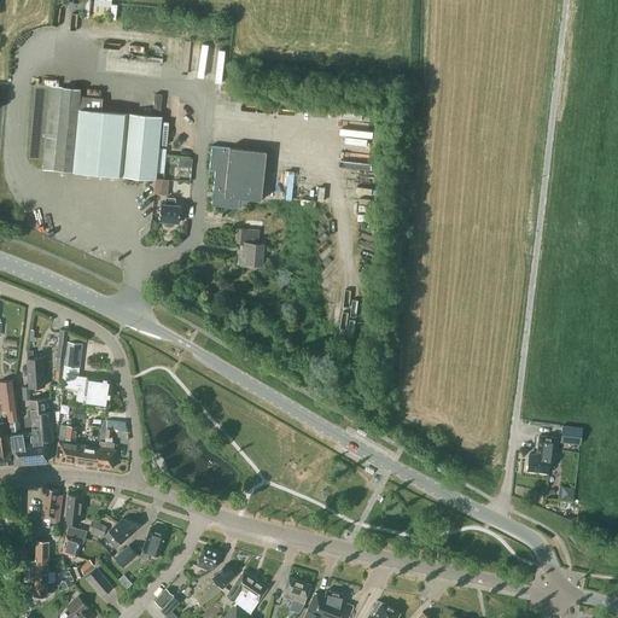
[(97,0),(95,15),(108,16),(109,5),(112,5),(112,10),(117,11),(118,0),(97,0)]
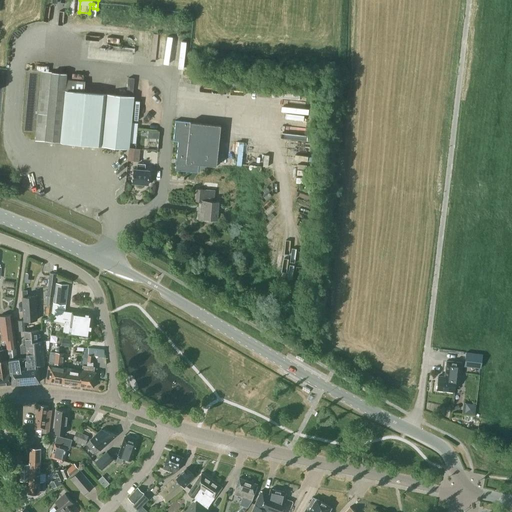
[(134,96),(84,92),(85,81),(66,80),(67,73),(42,71),(36,140),(35,140),(35,141),(46,141),(46,140),(129,148),(134,96)]
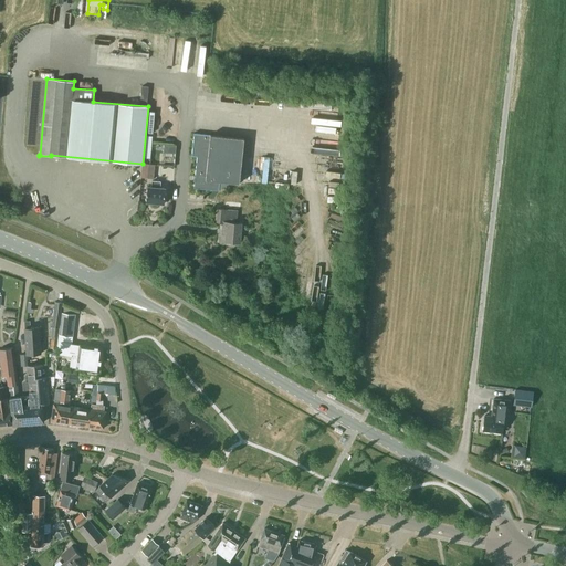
[(244,138),(210,135),(195,133),(191,156),(197,156),(194,188),(219,190),(219,188),(227,189),(228,182),(240,184),(244,138)]
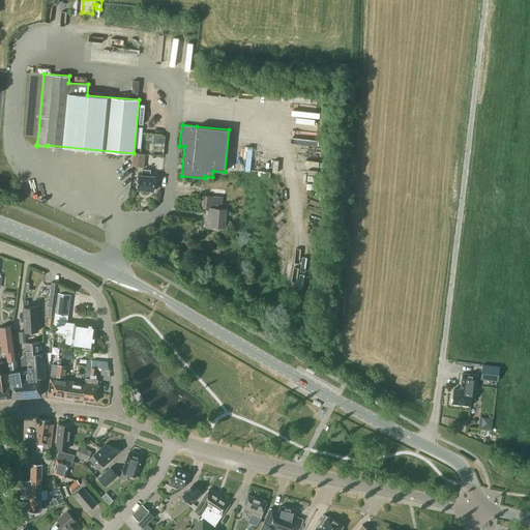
[(165,149),(167,133),(156,131),(154,147),(165,149)]
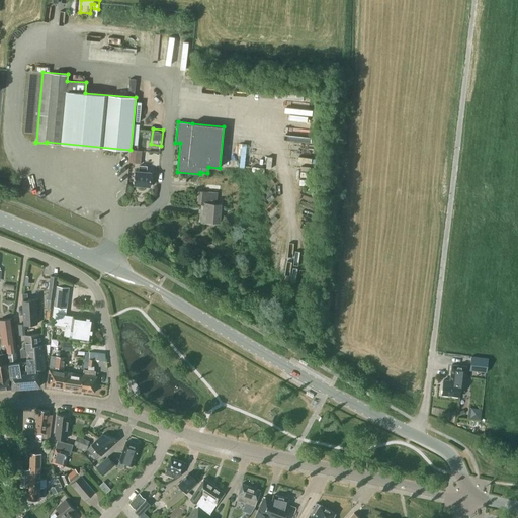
[(141,163),(141,157),(142,151),(131,150),(130,162),(141,163)]
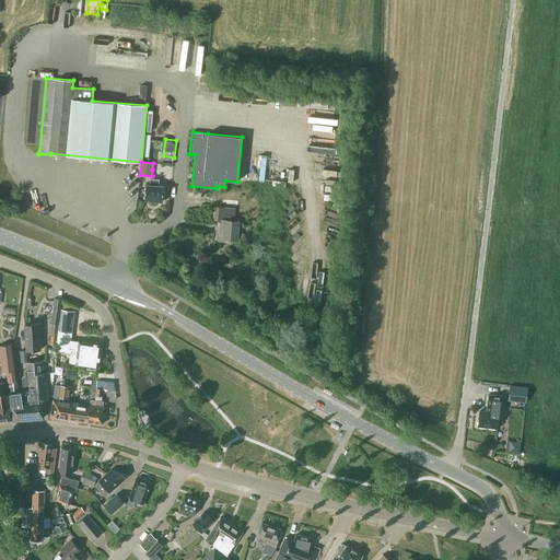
[(162,201),(164,186),(159,186),(159,179),(151,178),(151,185),(146,184),(144,200),(162,201)]
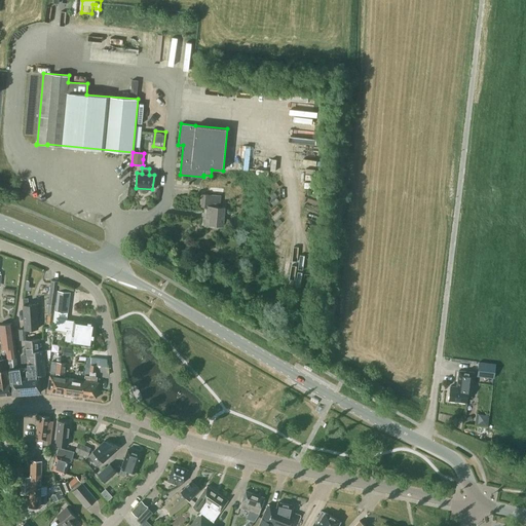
[(220,207),(221,195),(223,195),(224,189),(210,187),(209,195),(202,194),(201,207),(208,208),(208,212),(207,212),(207,214),(207,218),(210,218),(209,225),(223,226),(225,208),(220,207)]
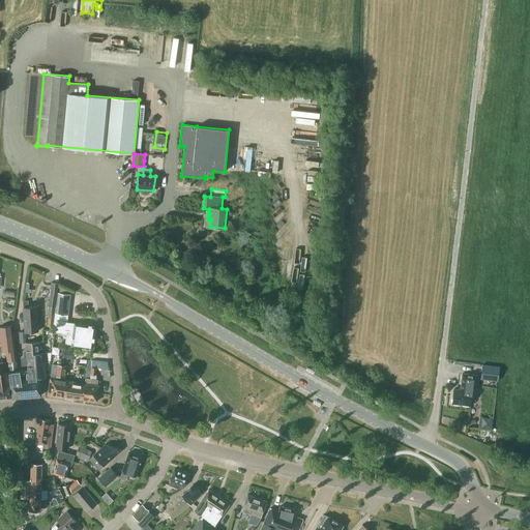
[(234,276),(237,285),(246,281),(242,272),(234,276)]
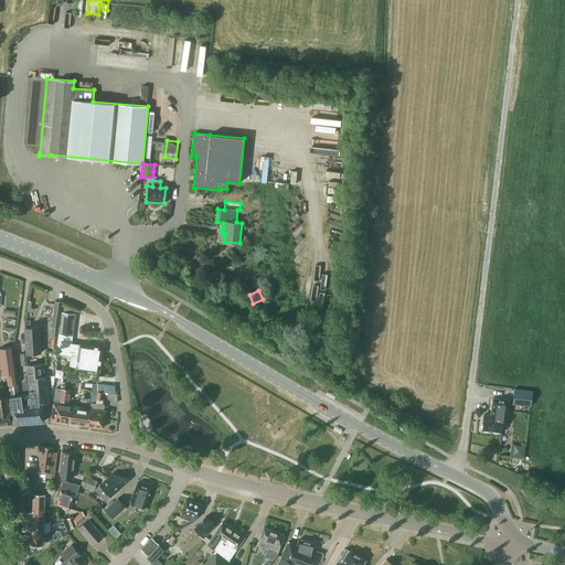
[(59,328),(62,301),(55,301),(52,327),(59,328)]
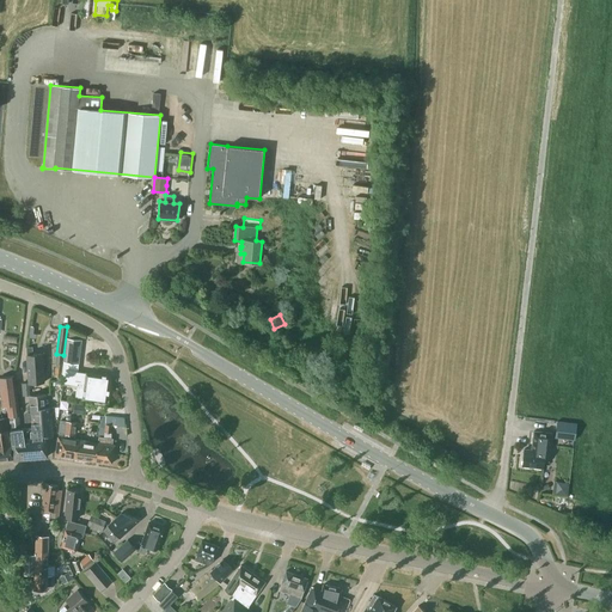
[(86,373),(78,372),(81,340),(80,340),(74,338),(68,338),(67,338),(62,372),(61,377),(65,378),(63,384),(77,385),(75,397),(83,398),(83,399),(106,403),(110,377),(86,373)]
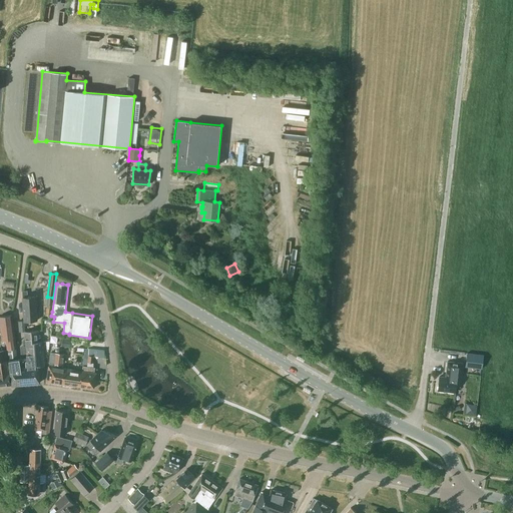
[(22,292),(24,322),(37,321),(36,297),(27,298),(27,292),(22,292)]
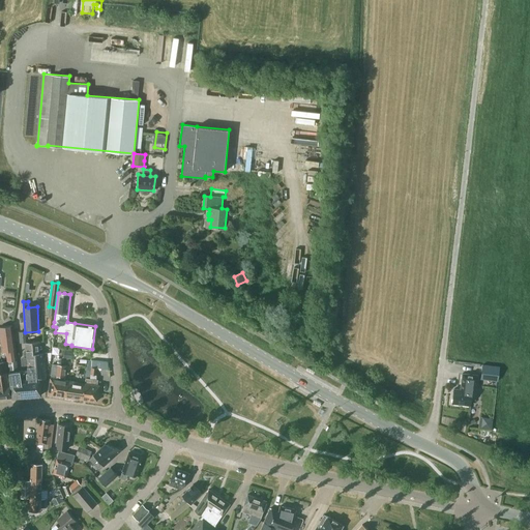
[(17,360),(13,332),(12,325),(0,326),(0,335),(2,352),(6,352),(7,361),(17,360)]
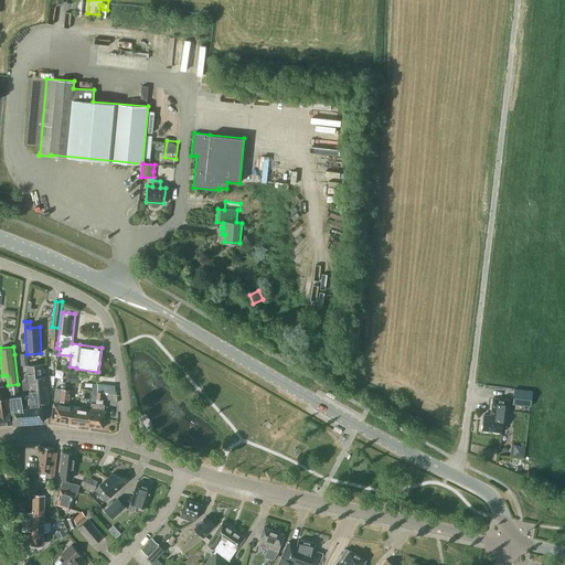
[(46,376),(43,376),(42,364),(28,365),(30,391),(38,390),(39,398),(42,398),(42,404),(49,403),(46,376)]
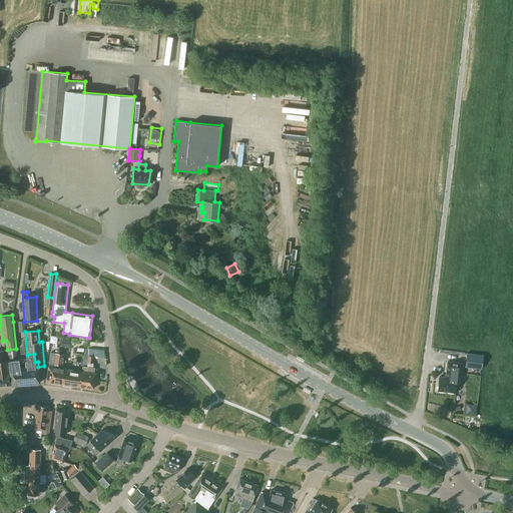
[(7,350),(0,350),(0,386),(12,385),(8,361),(7,350)]
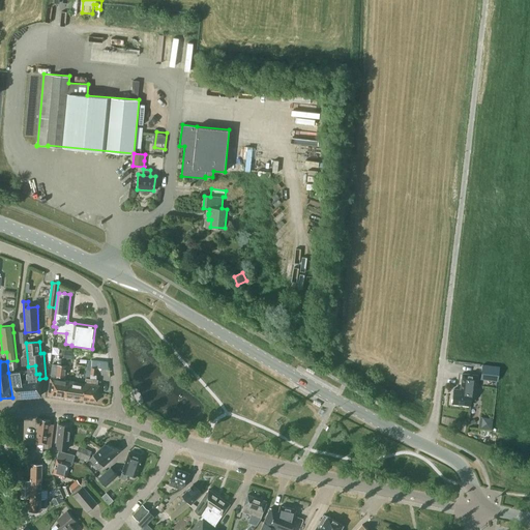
[(18,370),(17,361),(8,362),(8,371),(18,370)]
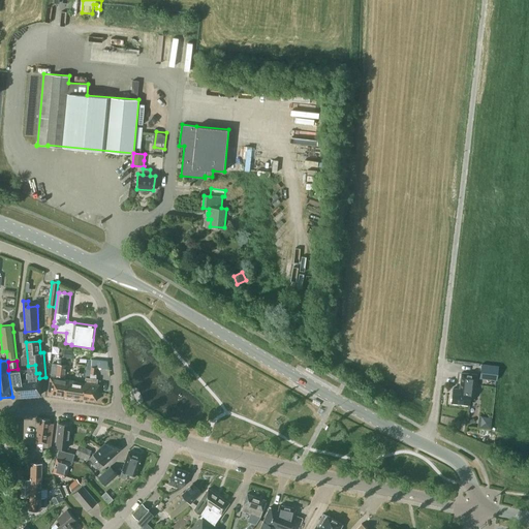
[(64,380),(65,380),(67,366),(52,364),(51,374),(55,374),(55,378),(51,377),(48,394),(62,396),(64,380)]
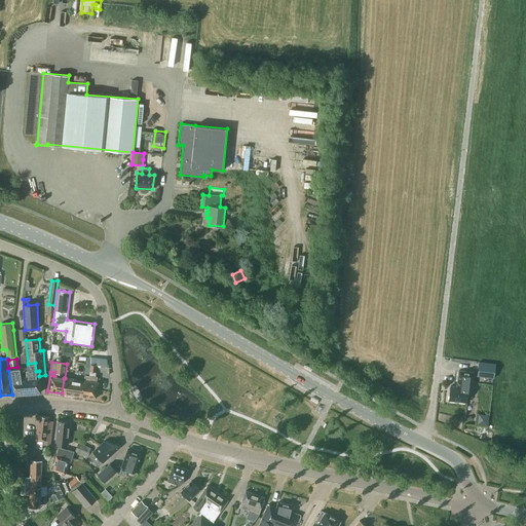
[(493,379),(494,379),(496,364),(494,364),(489,363),(479,362),(478,377),(493,379)]
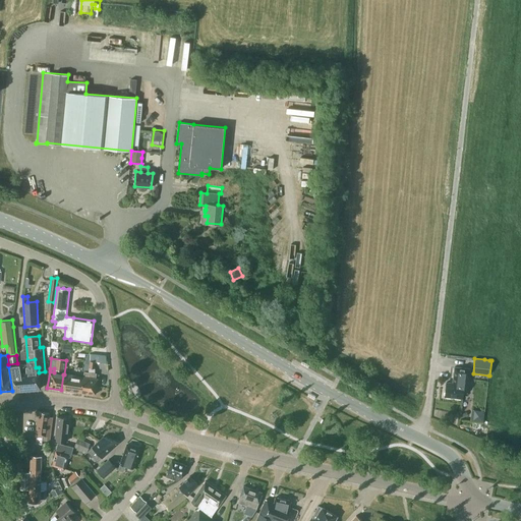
[(40,389),(39,372),(39,367),(36,367),(35,359),(27,360),(27,363),(19,364),(9,366),(13,391),(40,389)]
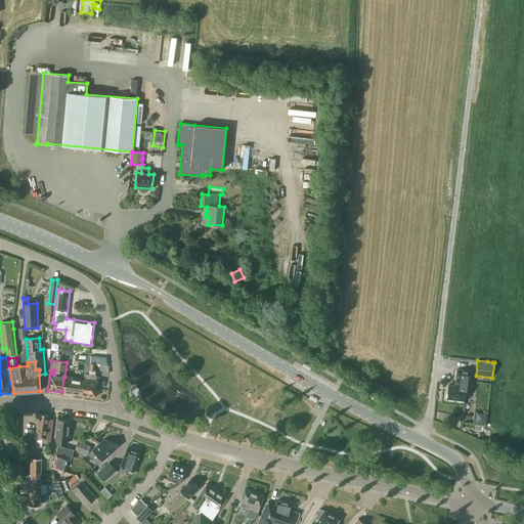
[(84,379),(85,374),(86,365),(79,364),(77,378),(64,377),(63,377),(61,392),(82,395),(84,379)]
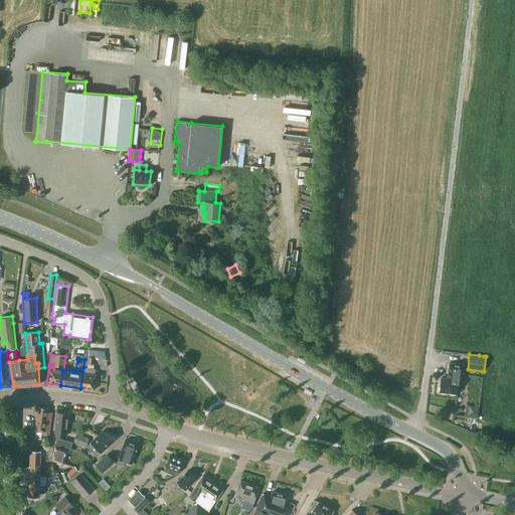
[(462,388),(465,364),(450,362),(448,378),(442,377),(440,391),(457,394),(458,387),(462,388)]
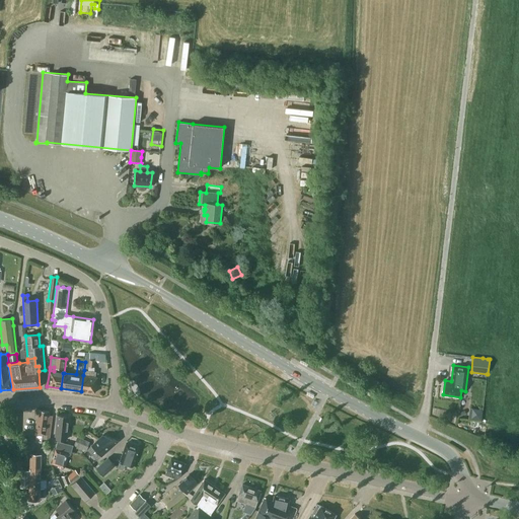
[(95,393),(97,377),(95,377),(96,372),(84,370),(83,375),(81,391),(95,393)]
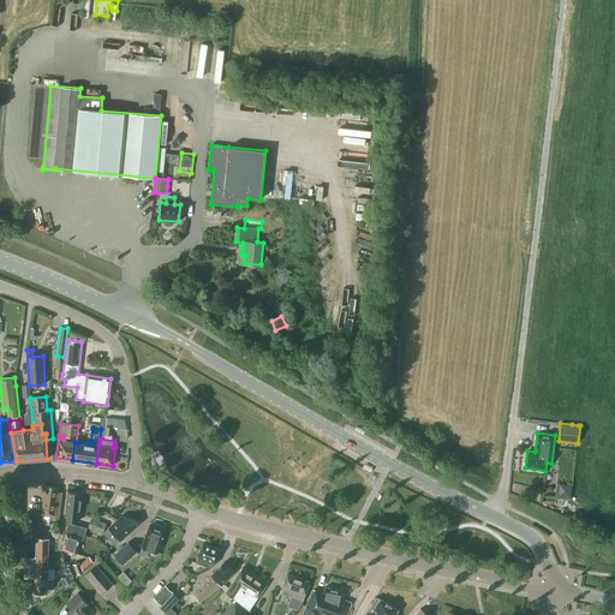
[(560,493),(572,494),(573,481),(561,481),(560,493)]
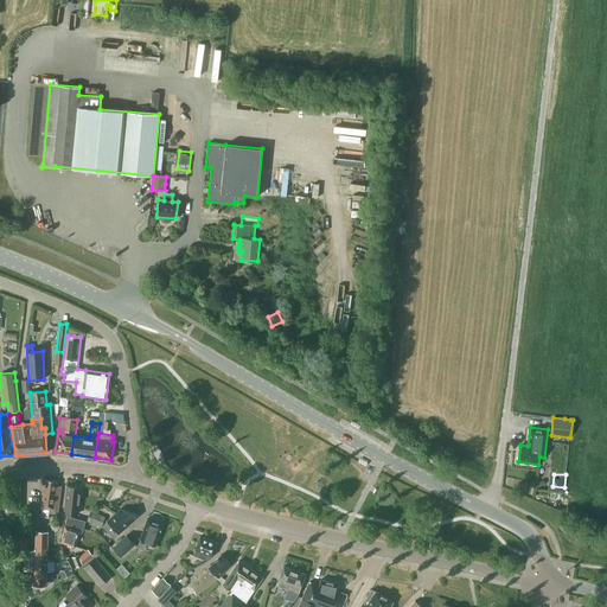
[(49,513),(57,515),(61,486),(57,486),(57,481),(45,479),(42,508),(50,509),(49,513)]
